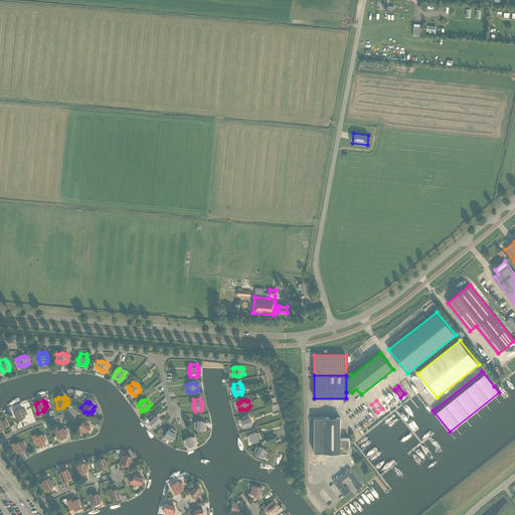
[(17,411),(14,412),(17,421),(23,419),(22,417),(25,416),(24,414),(27,413),(25,410),(23,411),(22,408),(16,410),(17,411)]
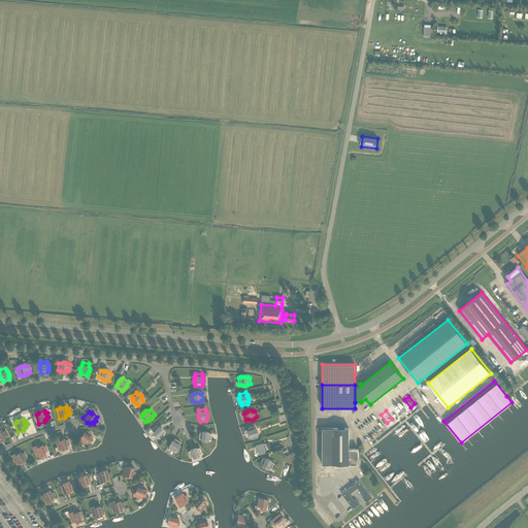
[(156,425),(152,430),(154,432),(153,432),(154,434),(155,435),(156,436),(157,437),(158,437),(158,436),(160,438),(164,434),(163,432),(163,431),(162,430),(162,429),(161,428),(159,427),(158,427),(156,425)]
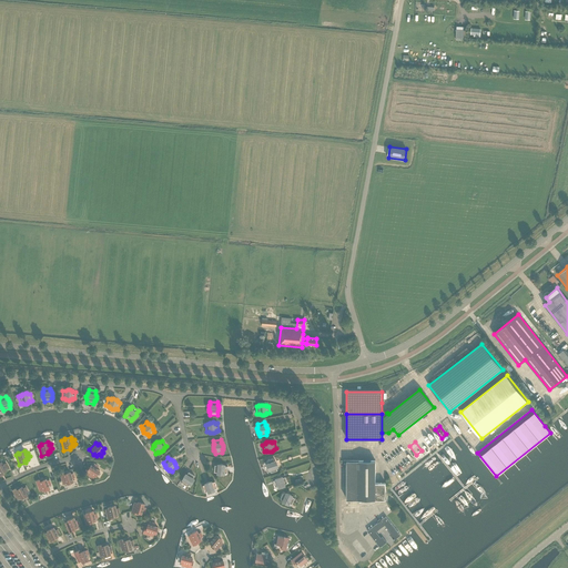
[(273,458),(266,460),(267,463),(266,464),(266,466),(267,467),(267,468),(269,470),(270,470),(271,473),(277,470),(276,468),(277,467),(277,465),(276,464),(276,463),(275,460),(274,460),(273,458)]
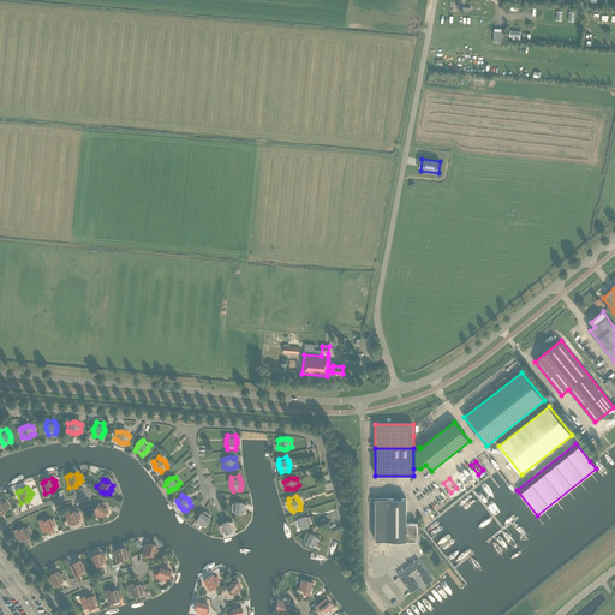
[(406,499),(375,499),(375,541),(417,541),(417,523),(406,523),(406,499)]
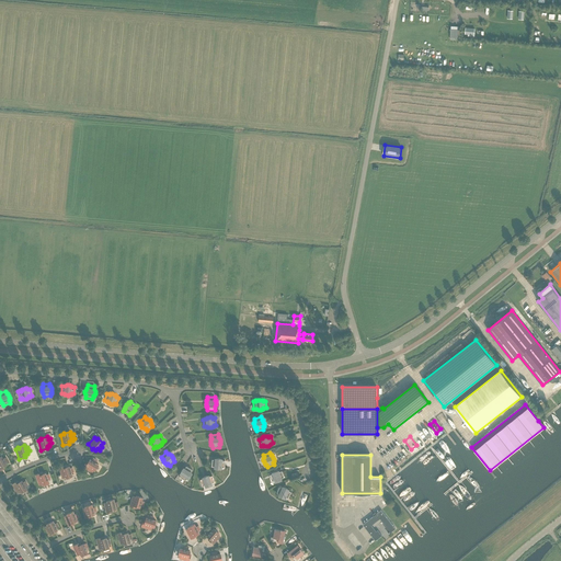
[(83,467),(91,472),(93,469),(94,470),(99,465),(95,462),(96,460),(93,458),(92,460),(90,459),(88,462),(87,461),(83,467)]
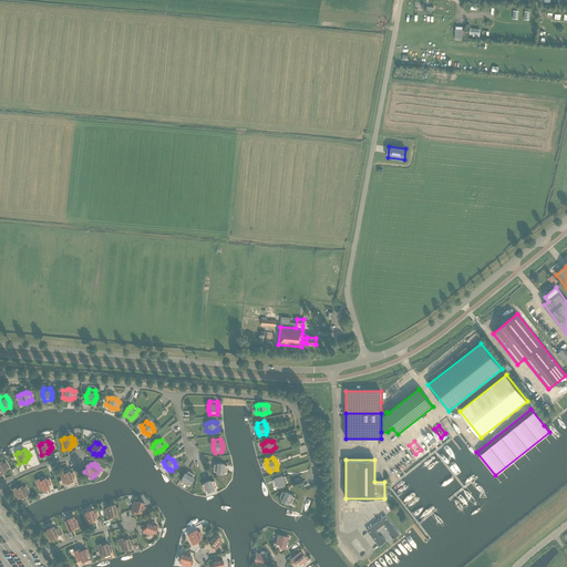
[(214,464),(214,471),(216,472),(217,473),(218,473),(219,473),(222,473),(224,473),(224,472),(226,473),(227,465),(224,465),(224,464),(222,463),(220,463),(219,463),(217,464),(214,464)]
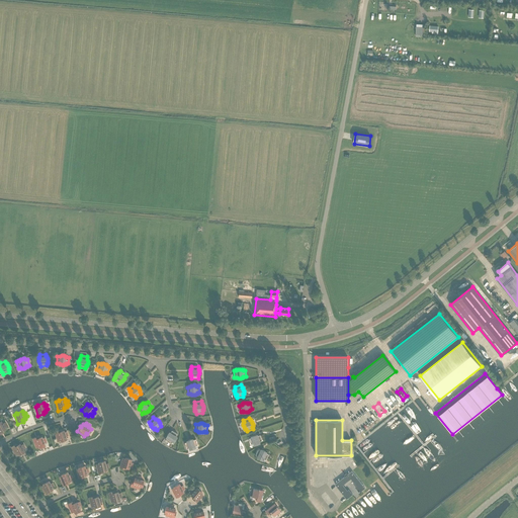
[(55,432),(58,441),(61,440),(61,441),(67,439),(66,436),(68,435),(67,432),(65,432),(64,431),(61,431),(61,430),(55,432)]
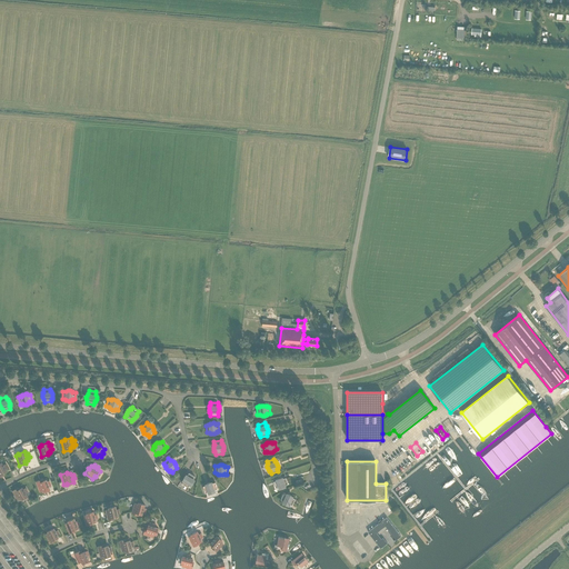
[(183,481),(182,483),(188,488),(189,485),(190,486),(190,485),(192,483),(192,482),(193,481),(193,479),(195,476),(189,472),(187,475),(186,475),(185,477),(183,477),(183,479),(182,480),(182,481),(183,481)]
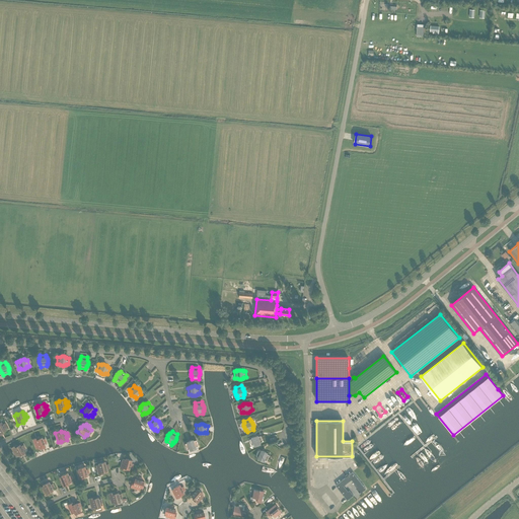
[(251,438),(249,439),(251,445),(253,444),(253,445),(254,445),(256,445),(257,445),(258,444),(260,443),(261,443),(260,442),(263,442),(261,435),(257,436),(255,436),(254,436),(253,436),(251,437),(251,438)]
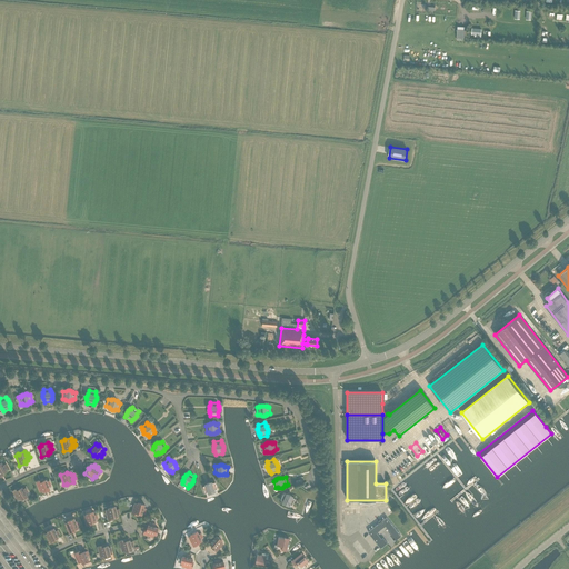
[(36,482),(40,491),(43,490),(43,491),(50,489),(48,486),(51,485),(49,481),(47,482),(46,480),(42,481),(42,480),(36,482)]
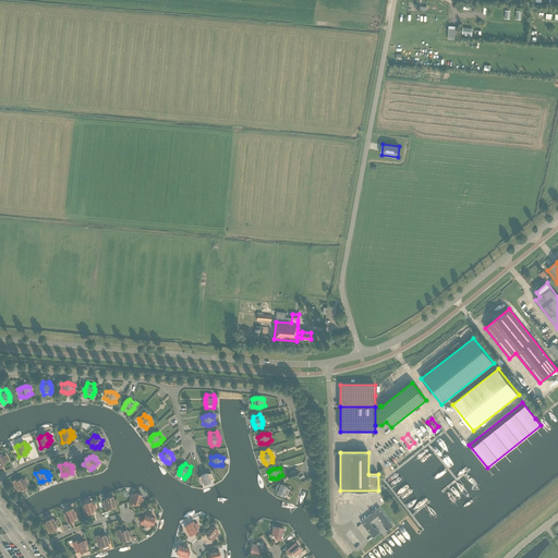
[(202,476),(198,476),(201,484),(204,483),(206,483),(207,483),(208,483),(210,481),(213,480),(210,473),(208,474),(208,473),(207,473),(205,473),(204,473),(203,474),(202,475),(201,475),(202,476)]
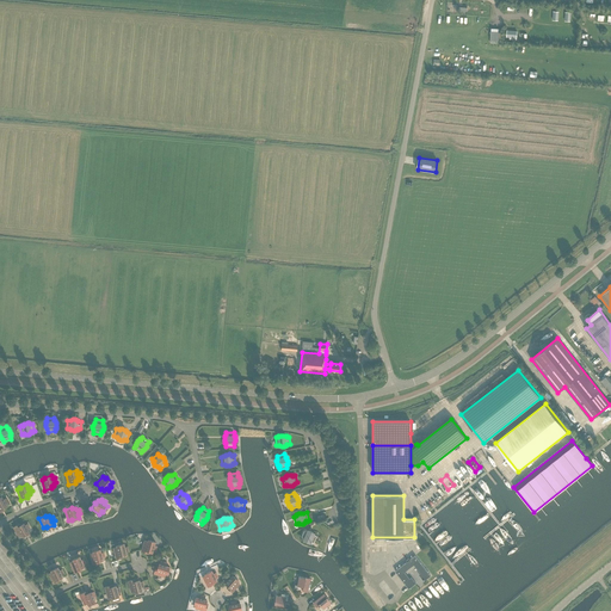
[(19,524),(13,528),(19,537),(22,535),(23,537),(29,534),(28,530),(30,529),(28,524),(25,525),(24,524),(20,525),(19,524)]
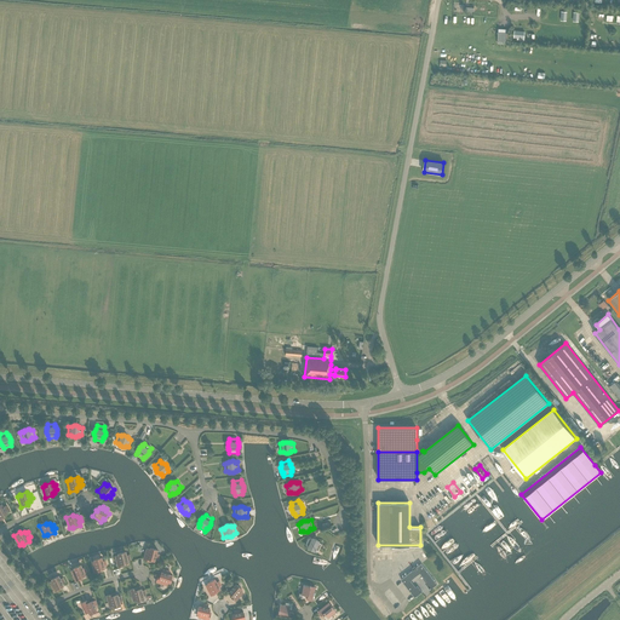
[(309,538),(305,545),(308,546),(310,549),(311,549),(313,550),(315,550),(315,549),(319,551),(321,544),(319,543),(319,541),(317,540),(316,539),(315,539),(313,538),(311,538),(311,539),(309,538)]
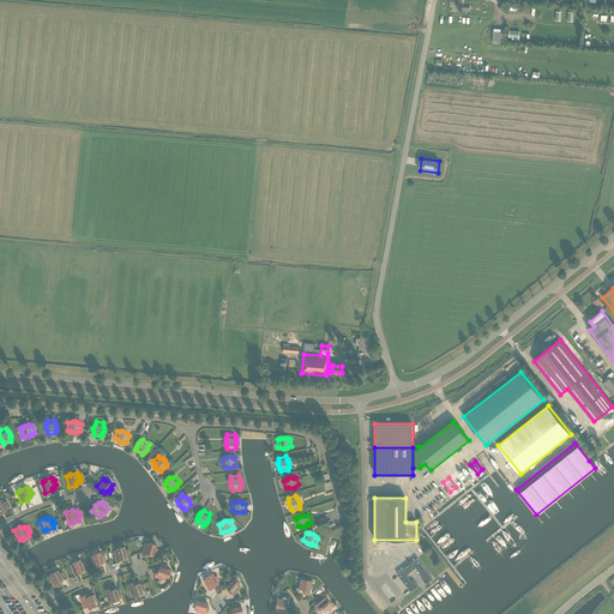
[(149,545),(145,543),(142,554),(145,554),(146,553),(152,555),(154,553),(156,554),(157,549),(155,548),(156,545),(149,542),(149,545)]
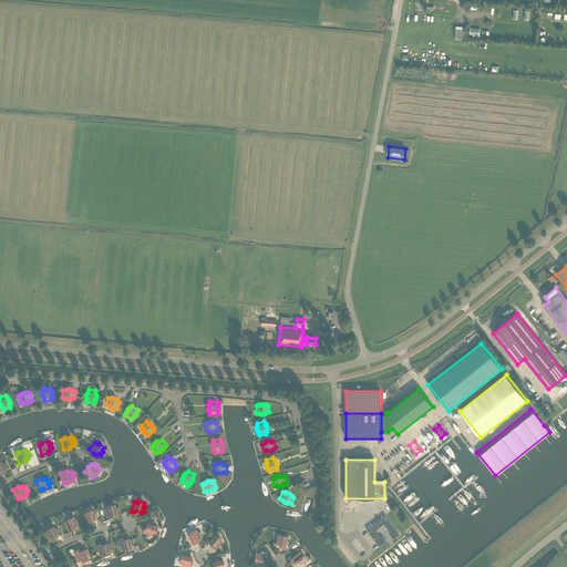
[(109,507),(105,508),(107,518),(111,517),(111,516),(117,514),(116,512),(119,512),(119,507),(115,508),(115,505),(109,506),(109,507)]
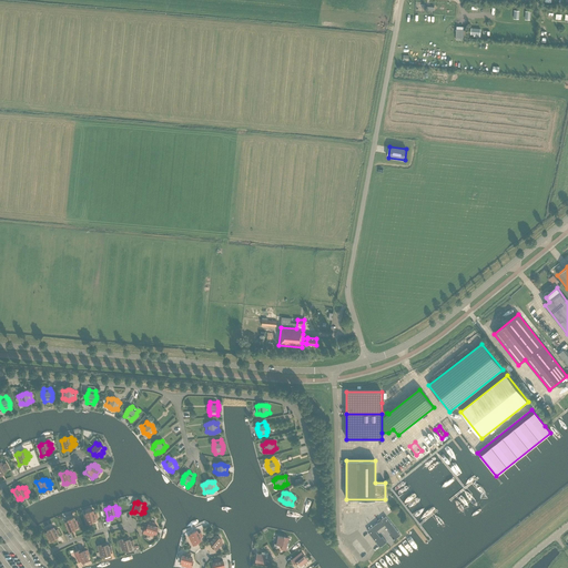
[(87,514),(83,515),(87,525),(90,524),(89,523),(95,520),(94,518),(98,518),(97,514),(94,514),(93,510),(87,513),(87,514)]
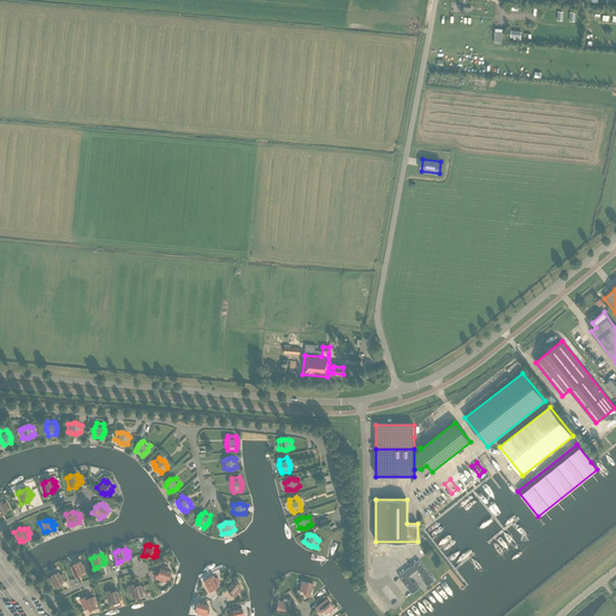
[(434,580),(419,560),(398,576),(413,593),(419,588),(415,584),(414,585),(408,576),(418,569),(425,579),(424,580),(427,586),(434,580)]
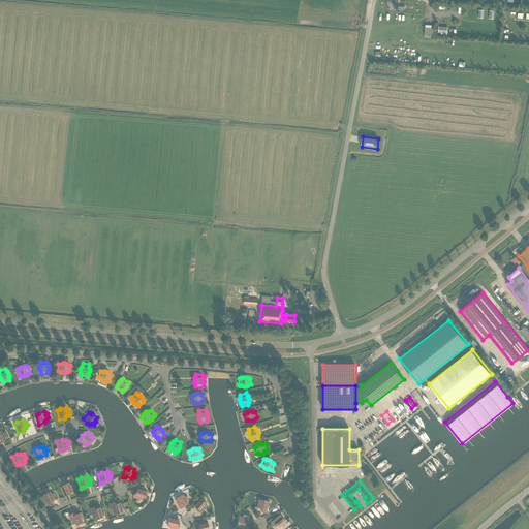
[(64,486),(61,487),(64,496),(67,495),(67,493),(72,491),(71,489),(73,488),(72,485),(70,485),(69,483),(63,485),(64,486)]
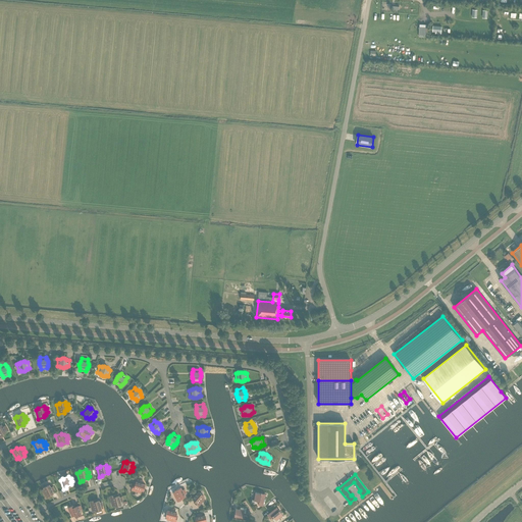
[(134,487),(133,486),(132,489),(141,492),(141,489),(143,490),(145,484),(142,483),(143,481),(139,480),(138,482),(136,481),(134,487)]
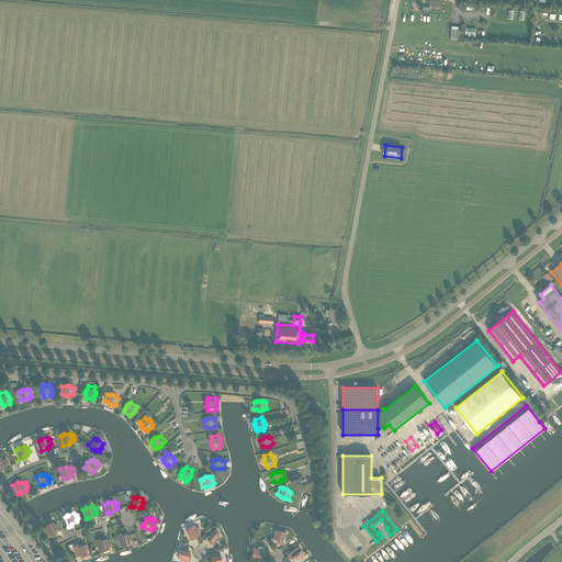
[(47,526),(45,528),(49,537),(52,535),(52,534),(57,530),(56,529),(58,528),(57,524),(55,525),(53,521),(47,525),(47,526)]
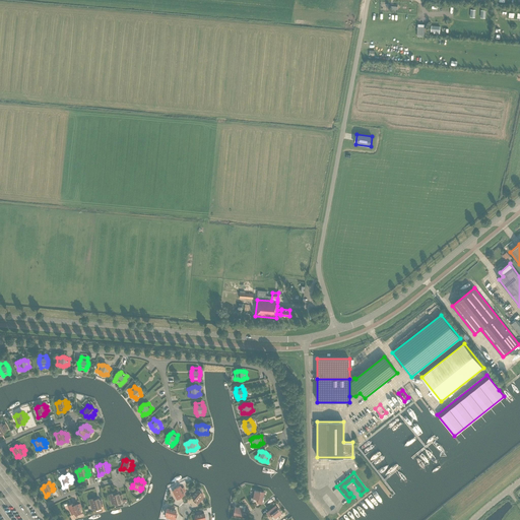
[(173,491),(177,500),(180,498),(179,497),(184,494),(183,492),(186,491),(184,488),(182,489),(180,485),(175,489),(176,490),(173,491)]
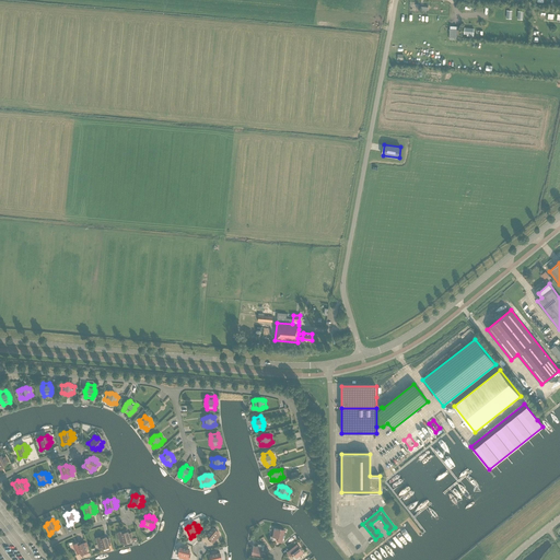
[(208,534),(207,535),(211,539),(210,540),(213,543),(219,535),(217,533),(218,532),(213,527),(210,531),(209,528),(206,532),(208,534)]
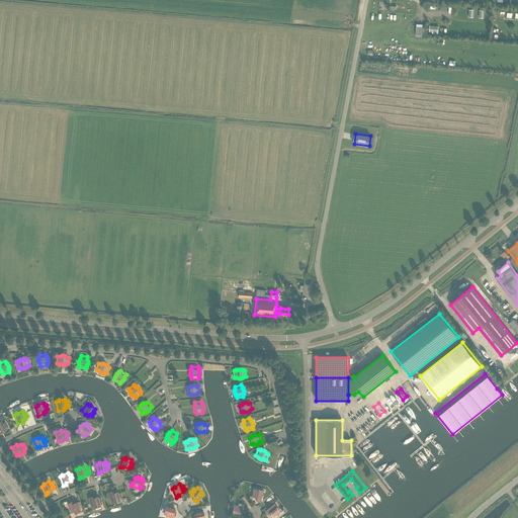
[(258,490),(254,489),(252,497),(250,496),(249,499),(255,500),(255,498),(257,498),(256,501),(261,502),(263,491),(259,490),(258,490)]
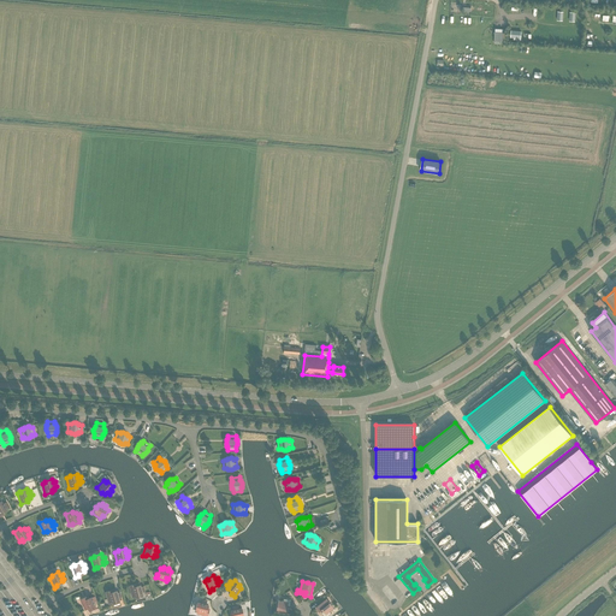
[(144,591),(143,587),(141,587),(140,585),(134,587),(132,585),(129,586),(132,597),(136,596),(136,598),(143,596),(142,592),(144,591)]
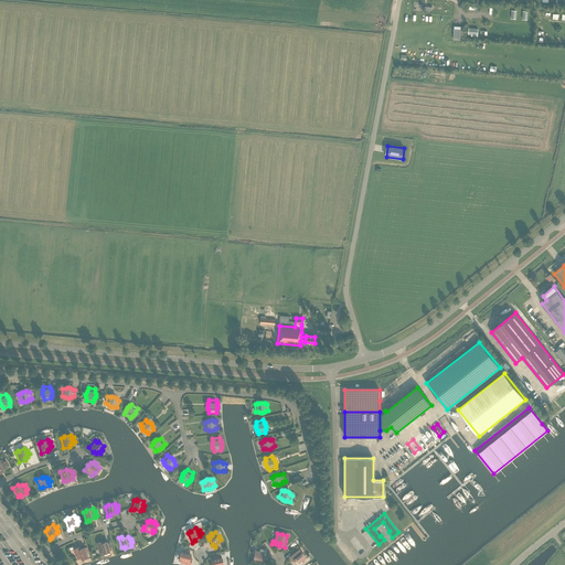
[(107,544),(107,542),(100,544),(100,542),(97,543),(99,553),(103,552),(104,553),(109,552),(108,548),(112,547),(110,543),(107,544)]
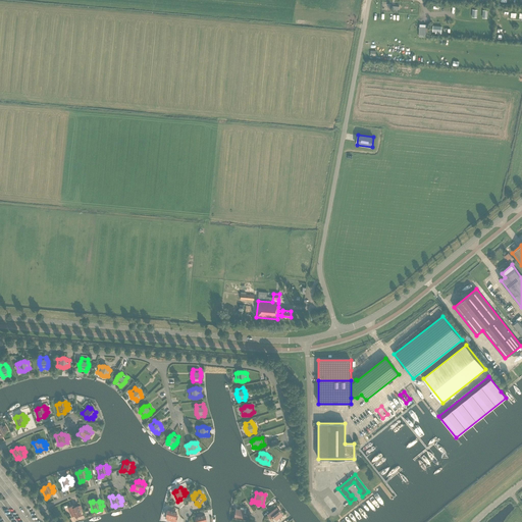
[(74,506),(68,508),(69,510),(70,512),(71,515),(71,516),(74,515),(75,517),(81,515),(80,510),(82,510),(81,506),(77,506),(75,507),(74,506)]
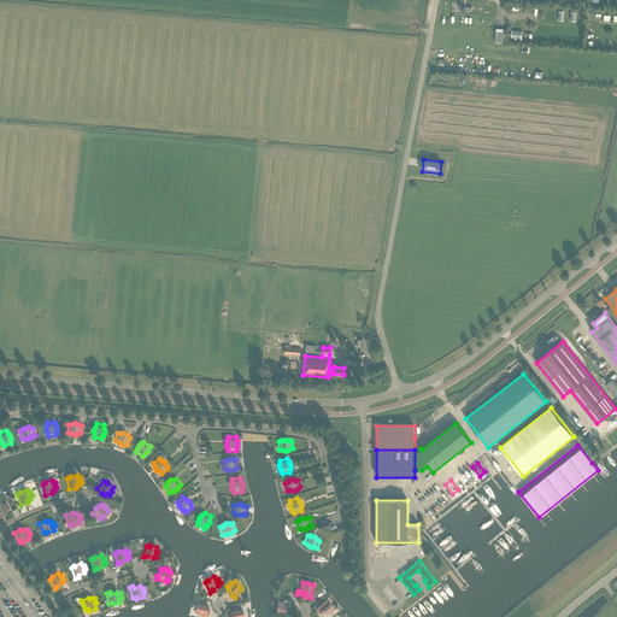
[(277,607),(277,612),(291,615),(292,609),(287,609),(288,606),(291,607),(292,600),(285,599),(283,603),(278,601),(278,607),(277,607)]
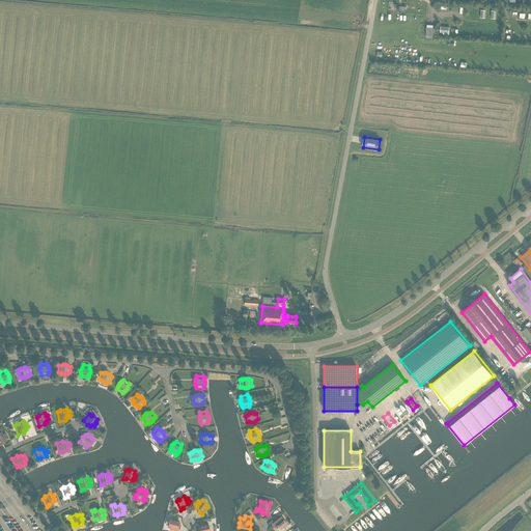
[(284,520),(281,516),(272,524),(275,528),(278,525),(279,527),(277,528),(279,530),(282,530),(285,529),(284,527),(287,524),(284,520)]
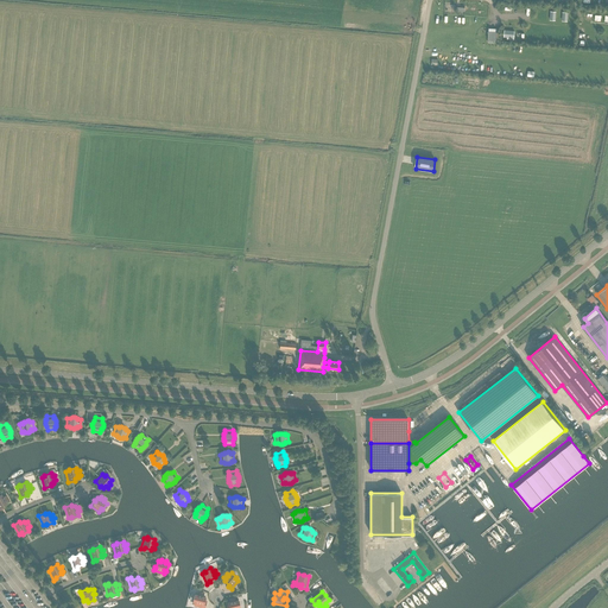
[(206,597),(203,596),(204,594),(200,593),(198,595),(195,594),(194,601),(195,602),(195,605),(204,607),(206,605),(204,603),(206,597)]
